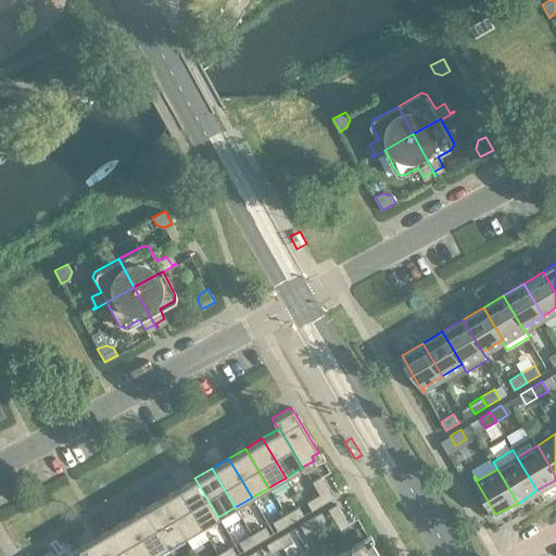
[(311,482),(315,489),(324,483),(319,477),(311,482)]
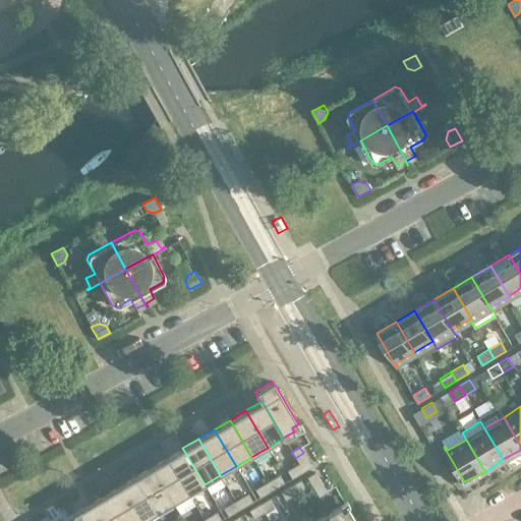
[(205,484),(182,448),(167,457),(188,495),(205,484)]
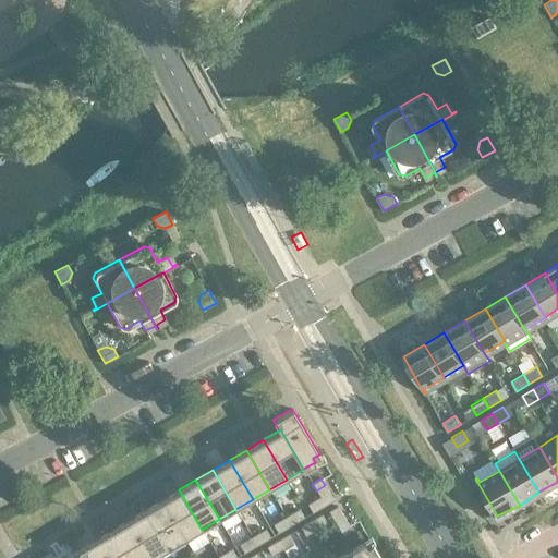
[(329,493),(325,485),(316,490),(319,496),(320,497),(329,493)]
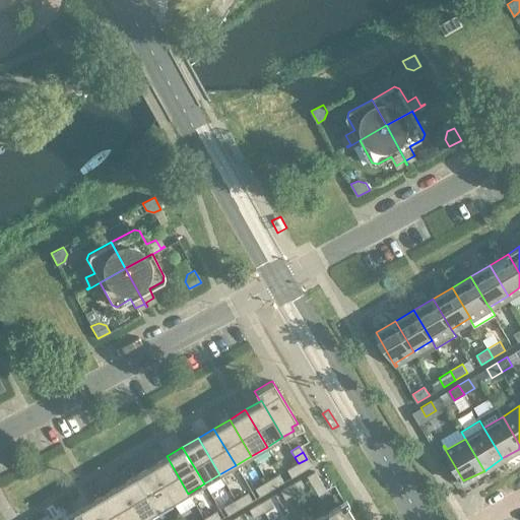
[(188,494),(167,456),(150,465),(173,503),(188,494)]
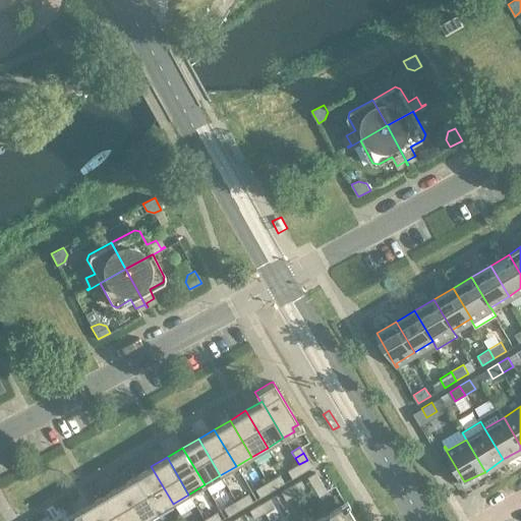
[(311,466),(307,460),(299,464),(303,471),(311,466)]
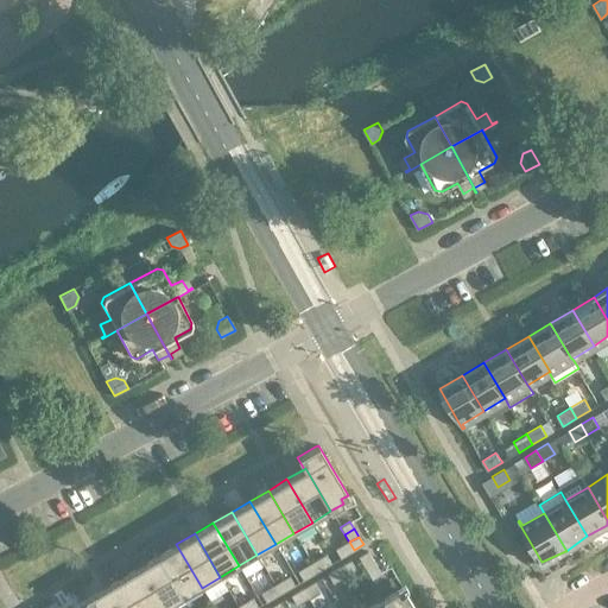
[(354,550),(349,542),(348,540),(334,549),(340,558),(354,550)]
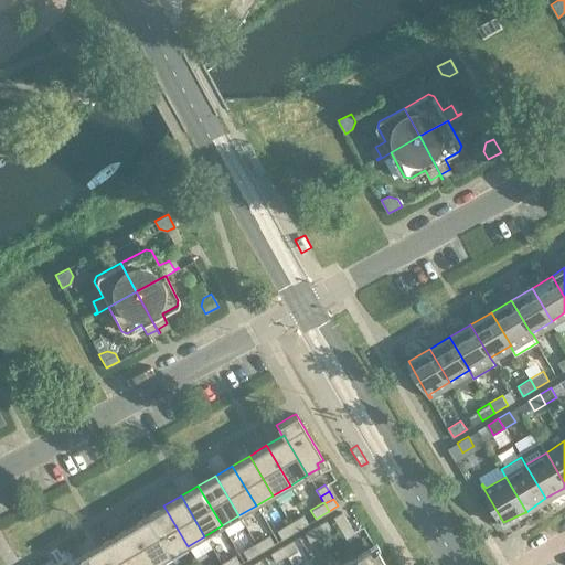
[(188,546),(163,505),(147,516),(170,556),(188,546)]
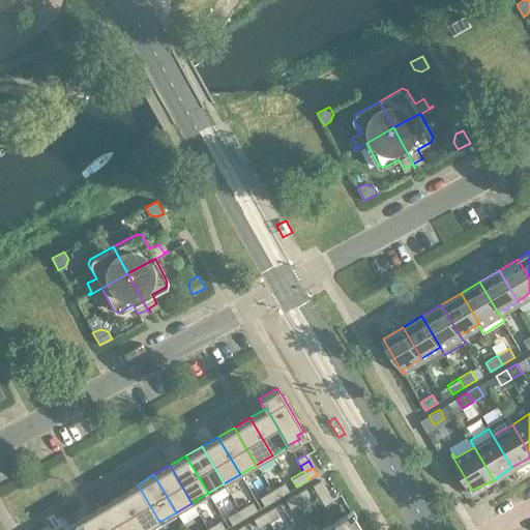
[(323,487),(320,479),(312,484),(316,492),(323,487)]
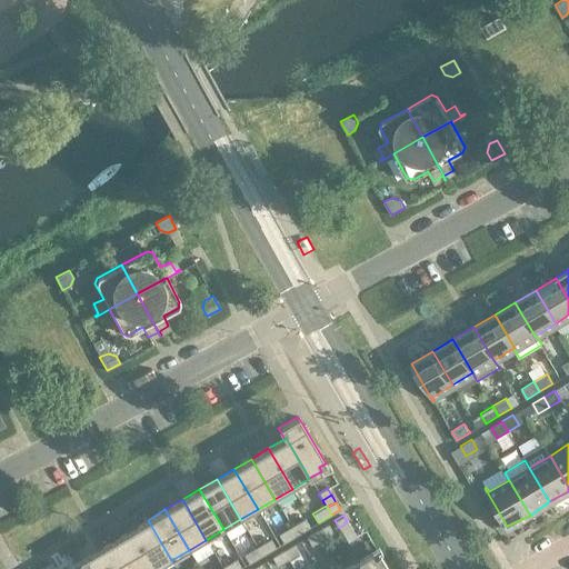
[(305,518),(291,526),(297,535),(310,527),(305,518)]
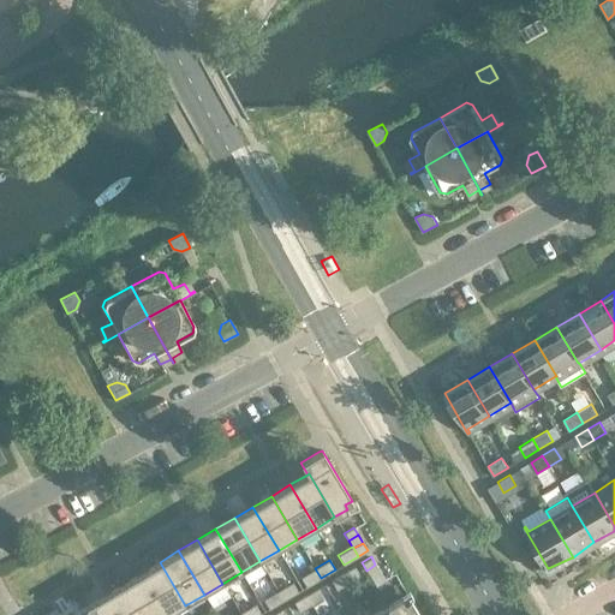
[(168,614),(185,605),(160,562),(141,573),(166,614),(168,614)]
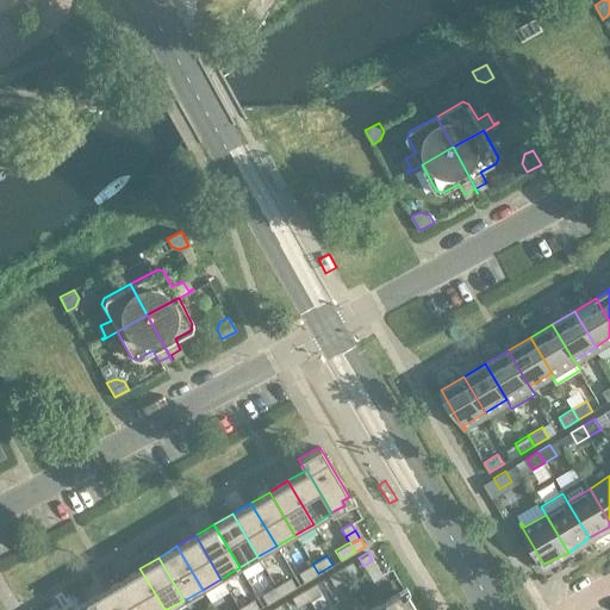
[(377,567),(372,560),(363,566),(367,573),(377,567)]
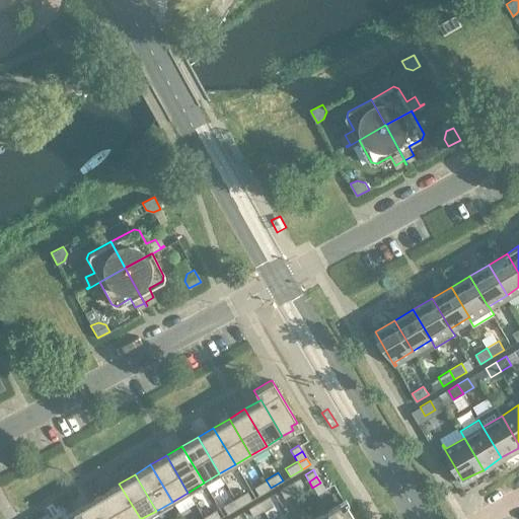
[(304,486),(299,478),(289,484),(294,492),(304,486)]
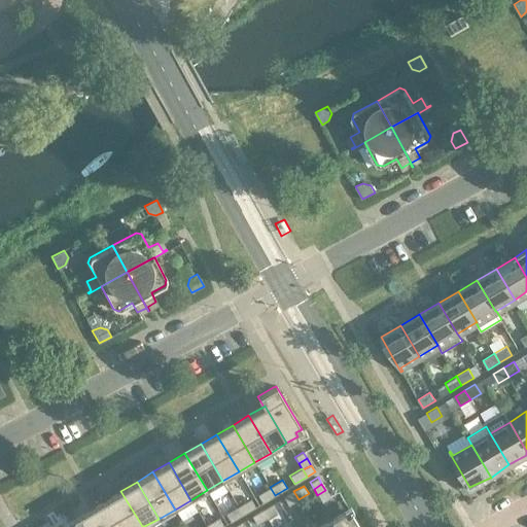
[(275,495),(270,487),(257,494),(262,502),(275,495)]
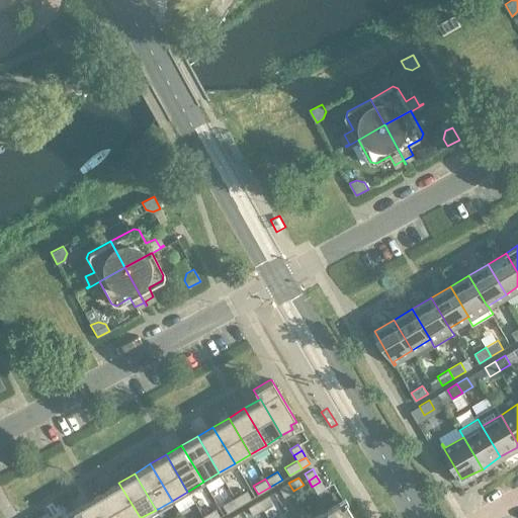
[(324,489),(320,482),(312,487),(316,494),(324,489)]
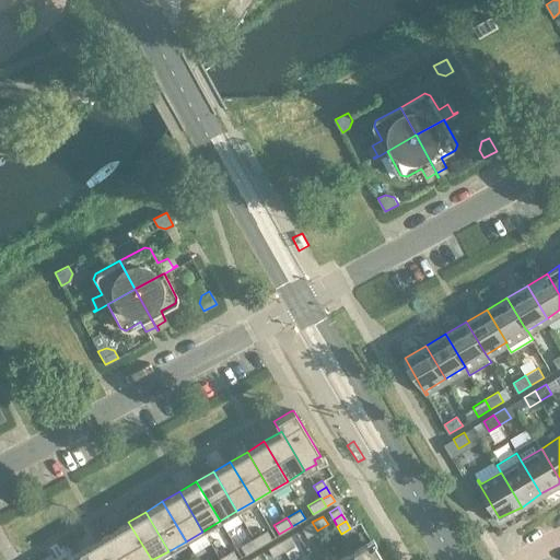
[(151,559),(128,522),(112,532),(128,559),(151,559)]
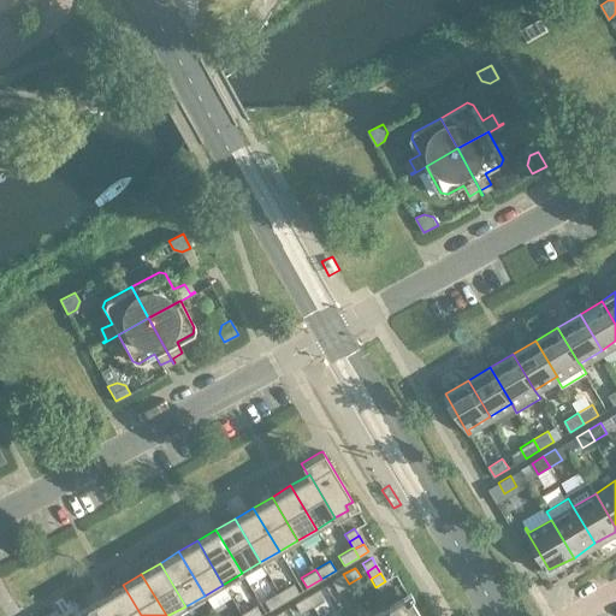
[(349,584),(343,574),(331,581),(337,591),(349,584)]
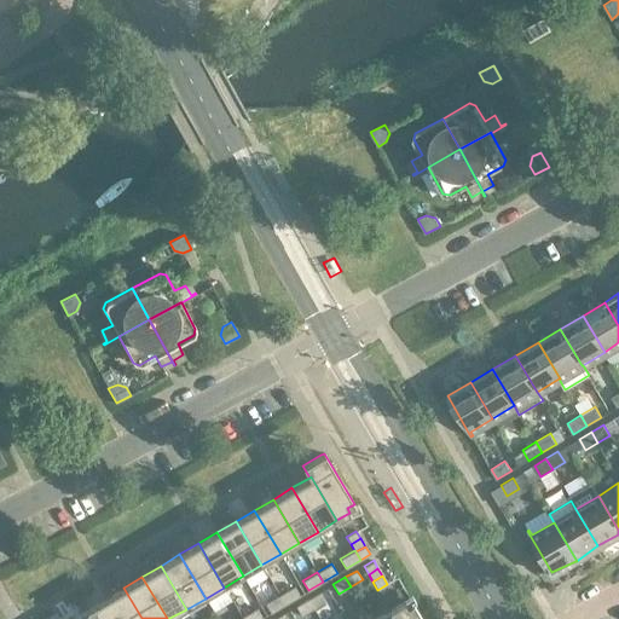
[(294,586),(279,595),(285,605),(300,596),(294,586)]
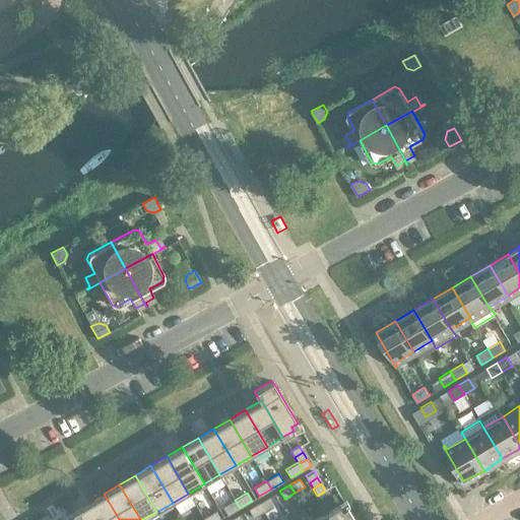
[(119,519),(104,494),(87,503),(98,519),(119,519)]
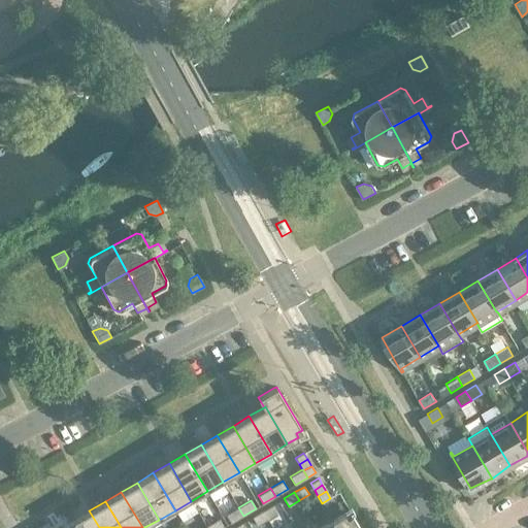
[(277,514),(272,505),(262,512),(267,520),(277,514)]
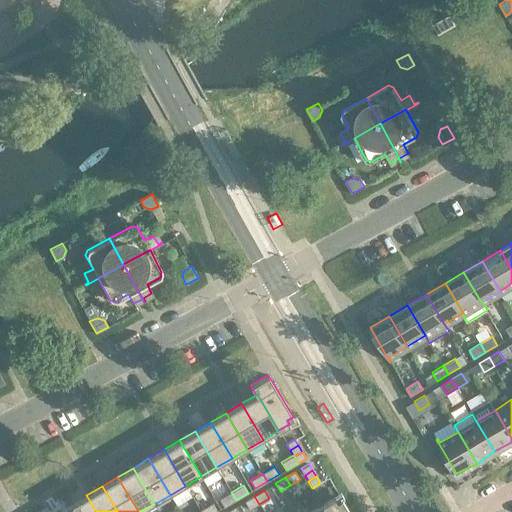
[(236,500),(231,492),(219,499),(224,507),(236,500)]
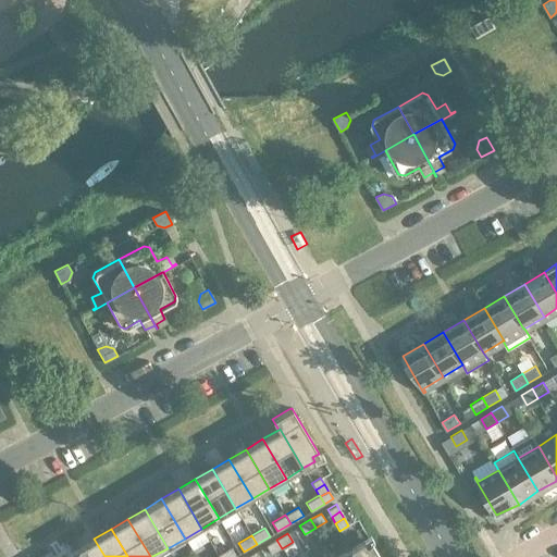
[(104,556),(94,539),(77,548),(82,556),(104,556)]
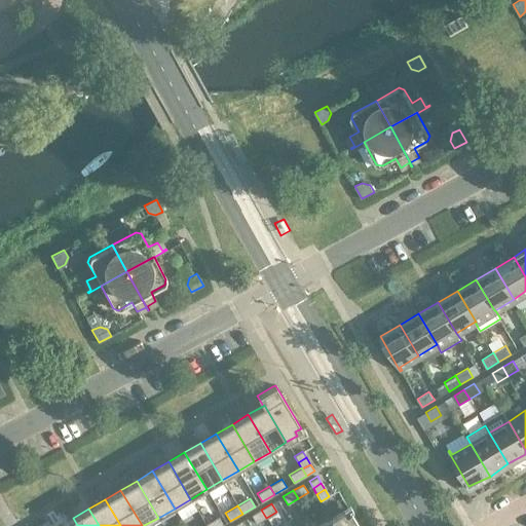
[(266,518),(261,510),(251,516),(256,523),(266,518)]
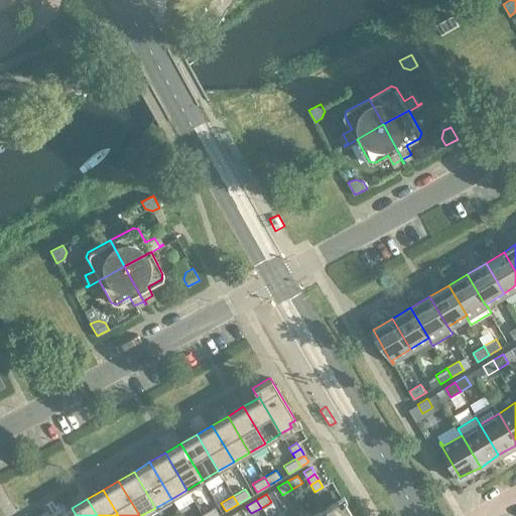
[(336,502),(325,508),(329,515),(352,515),(344,502),(338,505),(336,502)]
